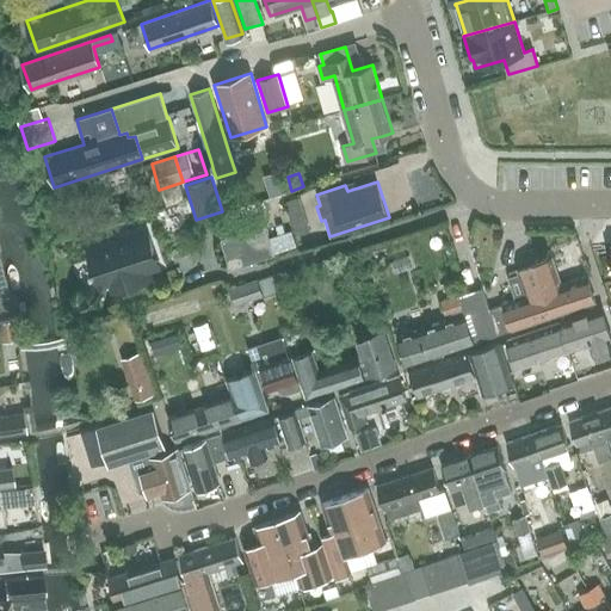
[(180,183),(162,189),(168,205),(185,199),(180,183)]
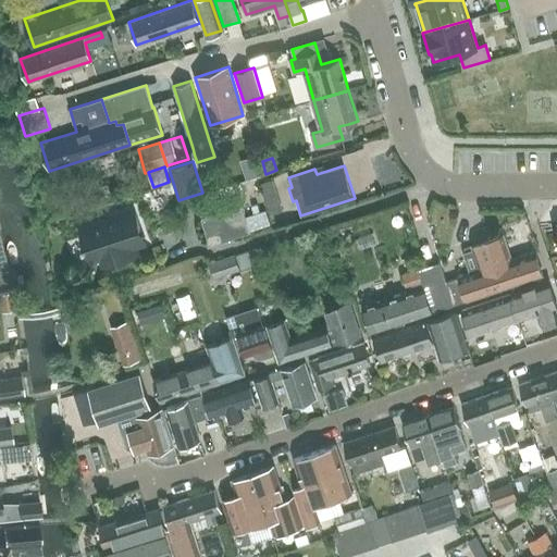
[(273,181),(260,185),(263,196),(276,192),(273,181)]
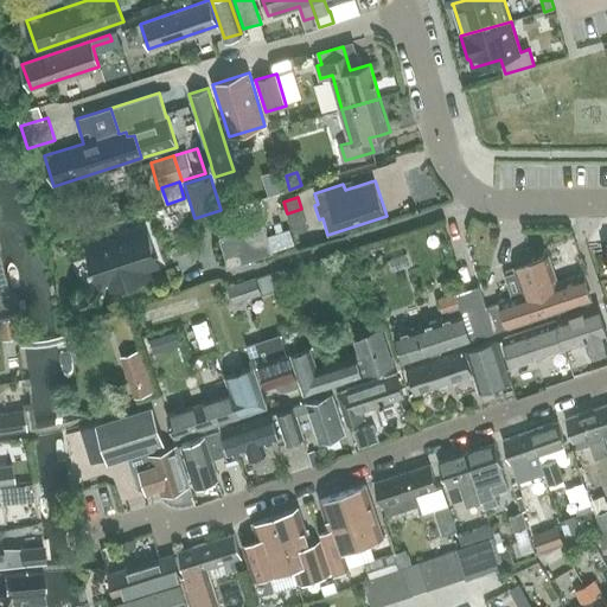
[(229,267),(273,253),(263,223),(219,237),(229,267)]
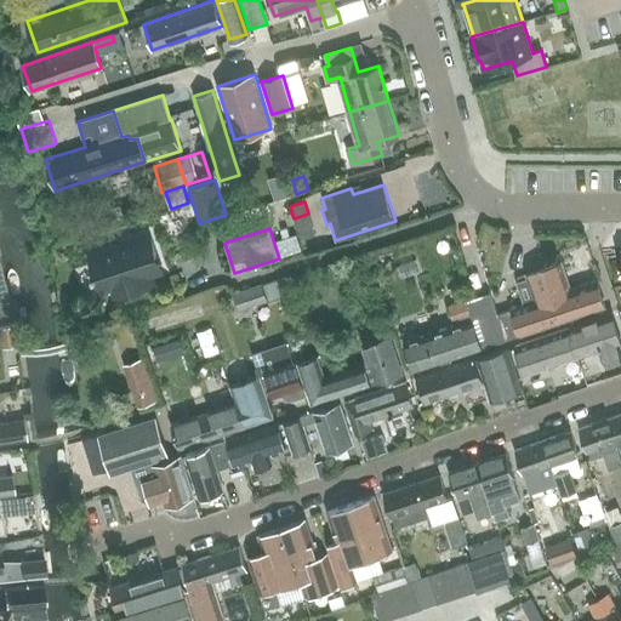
[(148,286),(144,277),(151,275),(147,265),(151,263),(152,262),(153,262),(154,261),(154,260),(155,257),(155,256),(155,255),(155,254),(149,234),(89,255),(95,273),(91,274),(92,278),(96,277),(97,280),(100,284),(103,285),(107,285),(110,284),(115,297),(148,286)]
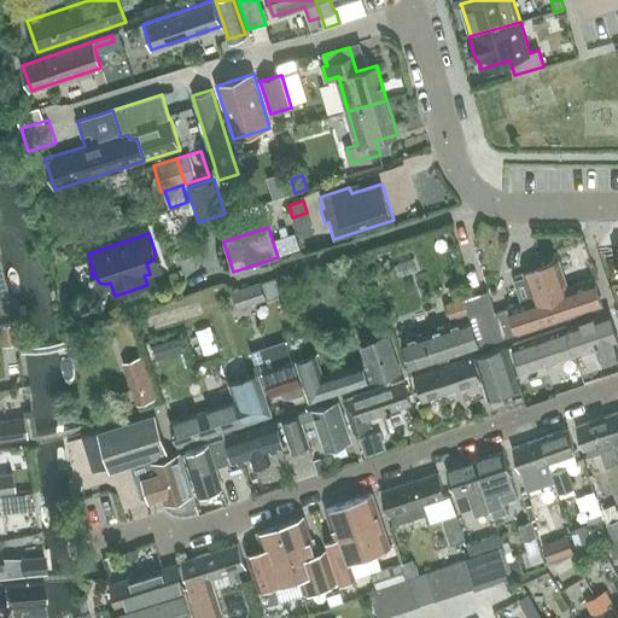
[(296,233),(273,240),(279,255),(301,249),(296,233)]
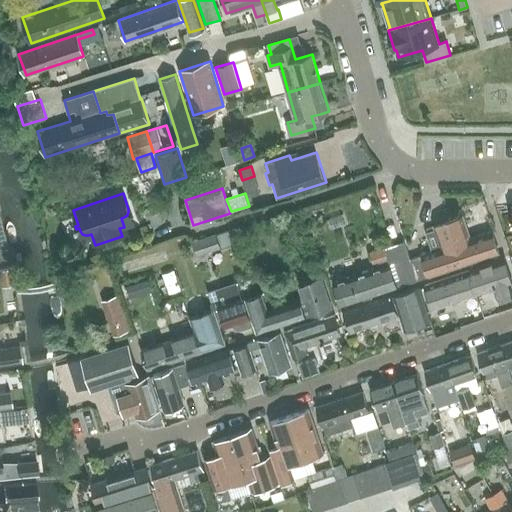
[(409,260),(416,281),(499,253),(492,232),(471,239),(463,216),(434,226),(442,249),(409,260)]
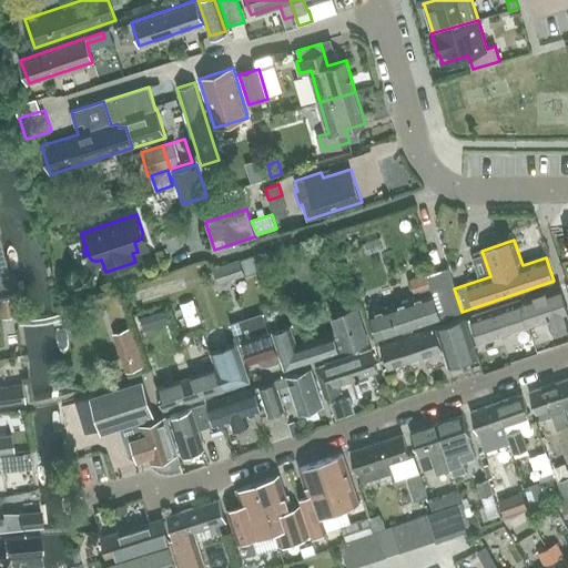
[(222,265),(213,269),(219,284),(245,275),(240,260),(222,265)]
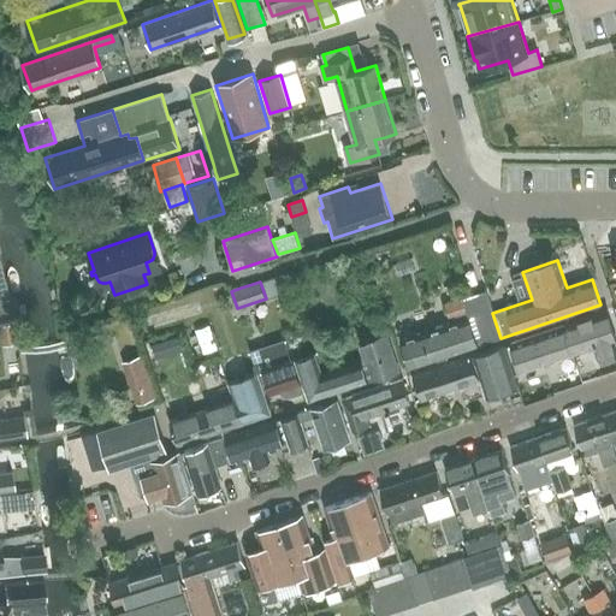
[(501,338),(492,313),(485,291),(444,304),(450,325),(402,341),(412,368),(501,338)]
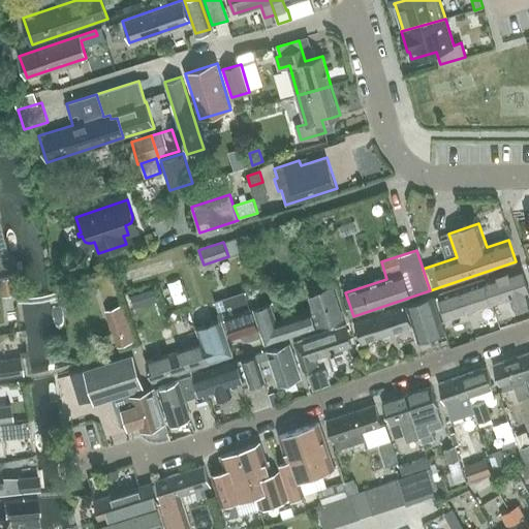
[(489,307),(510,300),(512,307),(528,301),(528,296),(528,292),(528,289),(521,267),(479,281),(489,307)]
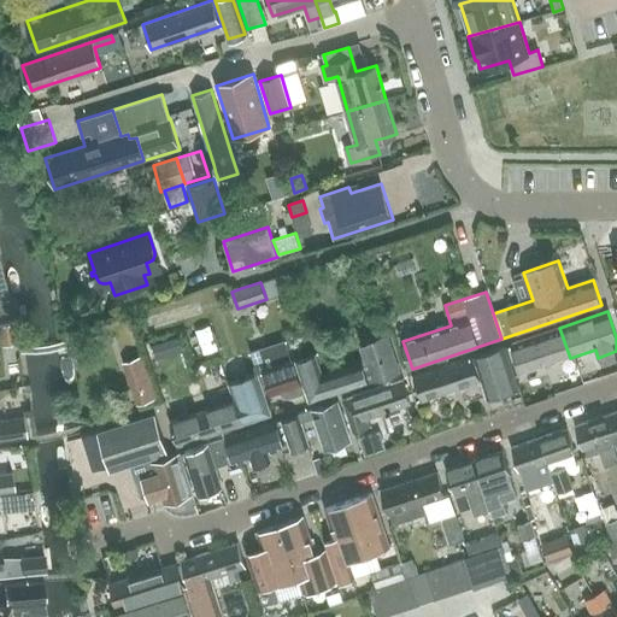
[(16,327),(0,328),(0,335),(1,345),(18,342),(16,327)]
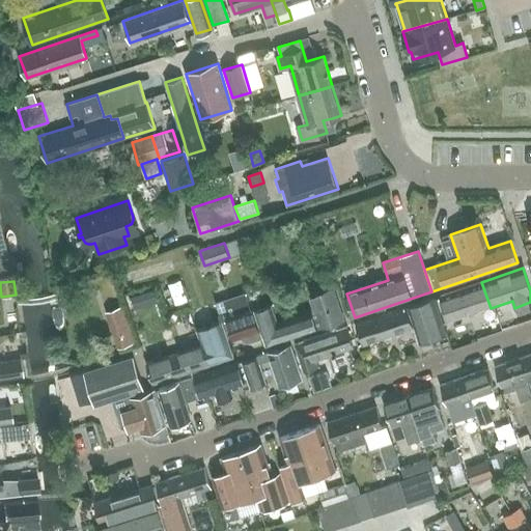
[(449,322),(491,308),(481,282),(441,297),(435,299),(442,320),(448,318),(449,322)]
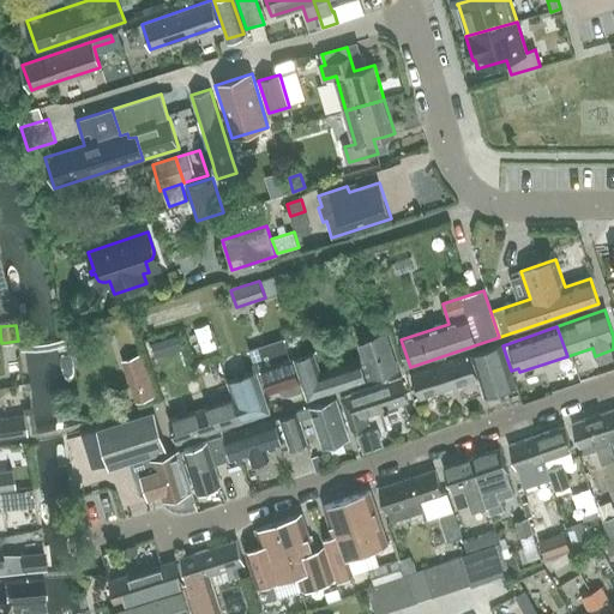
[(313,354),(294,360),(307,401),(398,371),(385,332),(360,342),(366,360),(319,374),(313,354)]
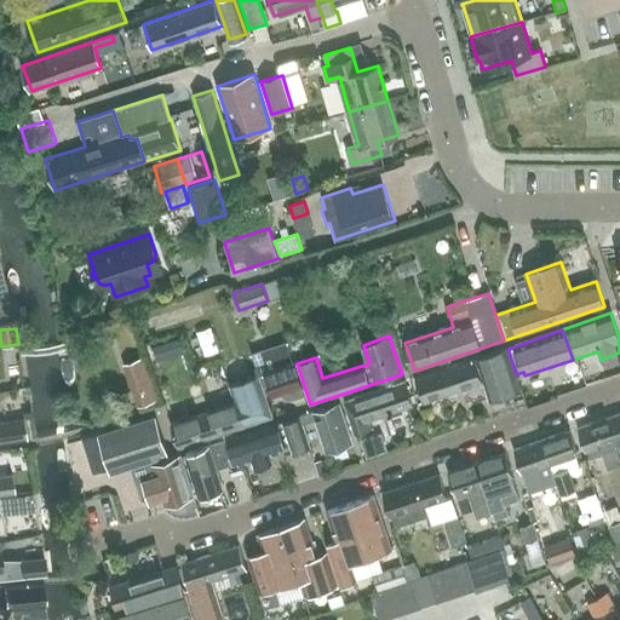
[(273,397),(302,388),(291,351),(292,351),(288,340),(252,354),(256,363),(267,396),(271,394),(273,397)]
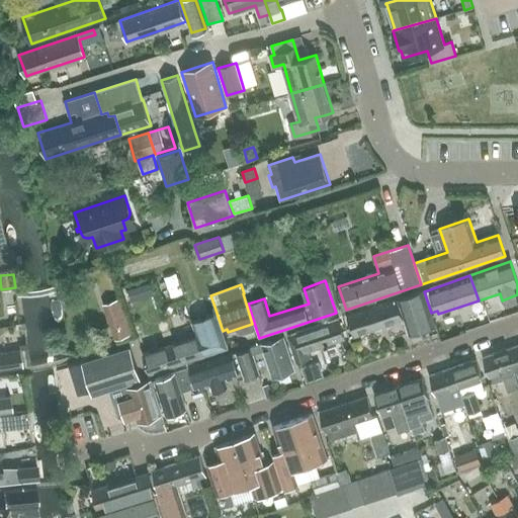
[(139,299),(135,286),(126,288),(131,301),(139,299)]
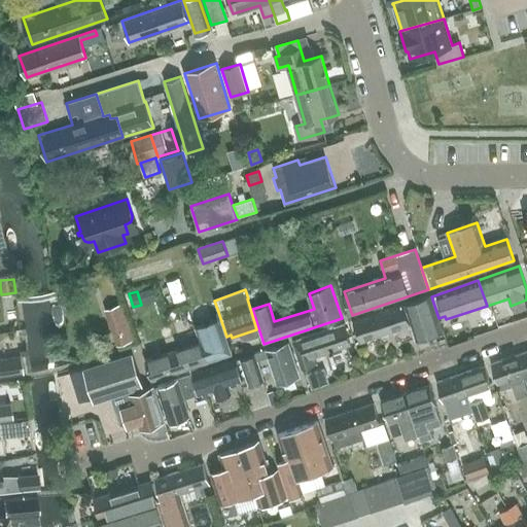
[(443,330),(438,318),(431,296),(354,321),(360,341),(410,325),(415,341),(443,330)]
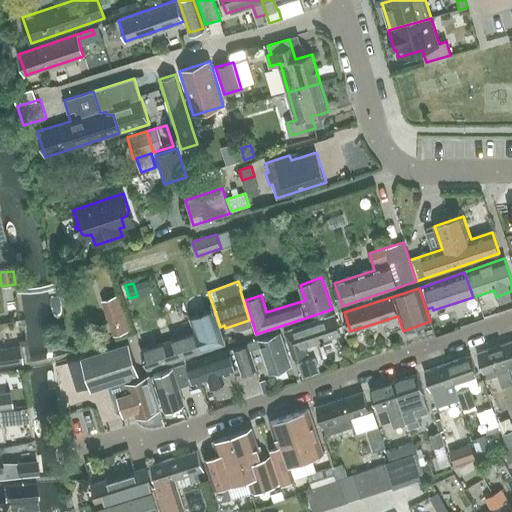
[(148,370),(225,344),(212,309),(189,317),(194,333),(142,351),(148,370)]
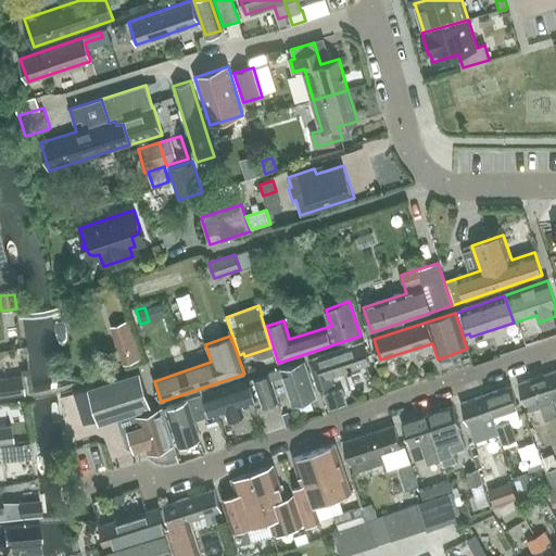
[(318,389),(333,384),(330,377),(370,364),(363,342),(310,361),(318,389)]
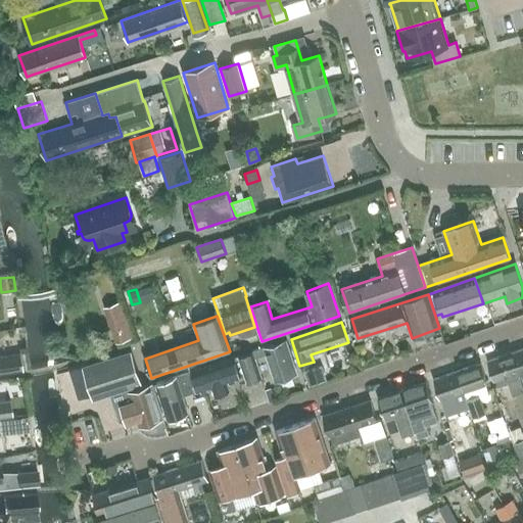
[(131,329),(113,335),(116,343),(134,337),(131,329)]
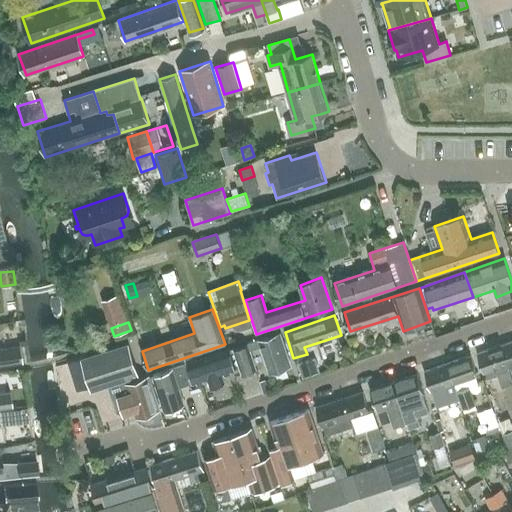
[(291,366),(280,333),(249,344),(251,349),(260,347),(269,373),(291,366)]
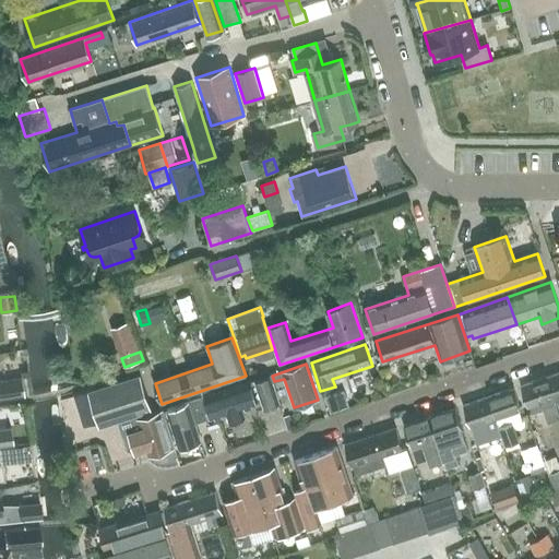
[(558,372),(548,377),(555,399),(558,396),(558,372)]
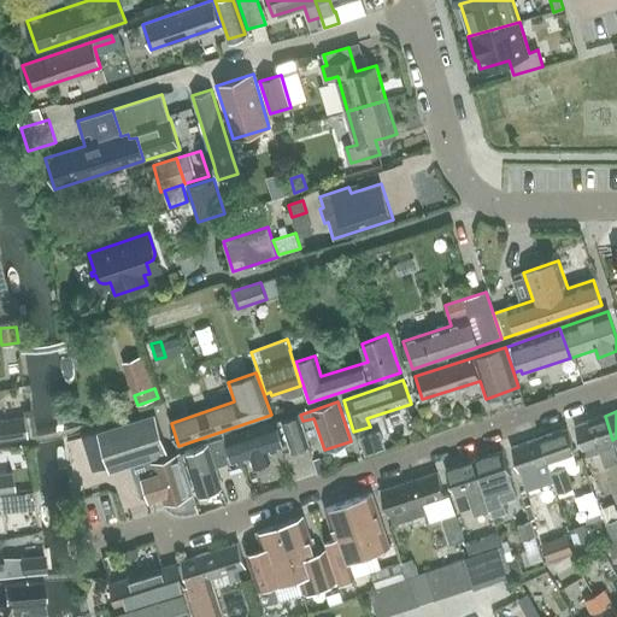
[(154,413),(100,432),(112,469),(131,463),(166,452),(154,413)]
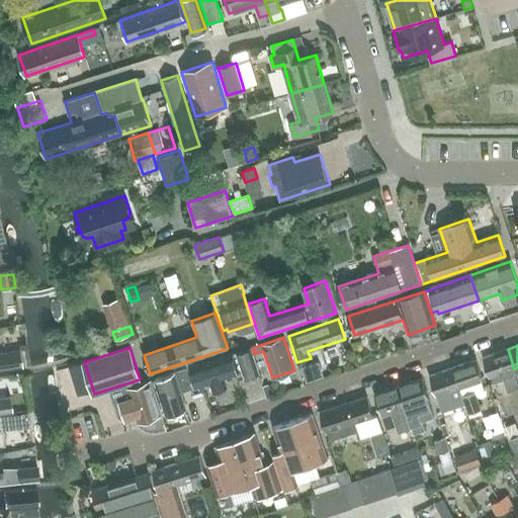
[(0,370),(22,367),(19,349),(0,351),(0,370)]
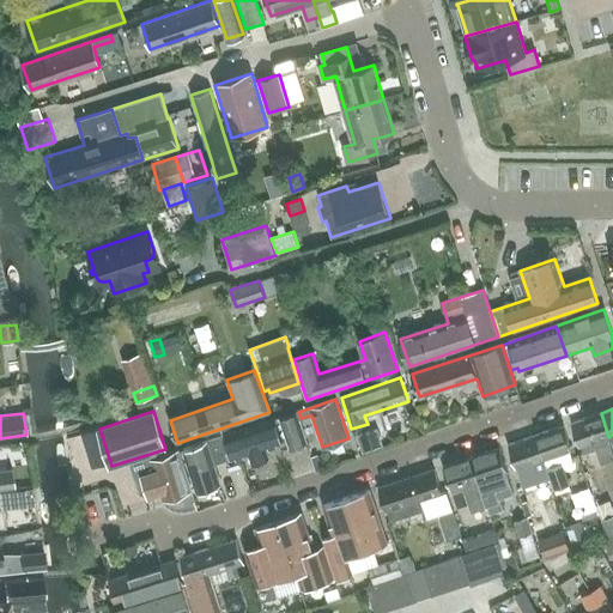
[(309,444),(298,413),(280,419),(290,449),(309,444)]
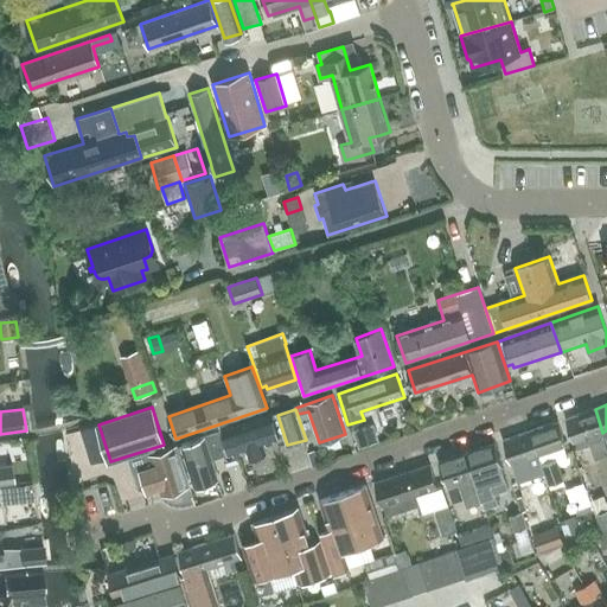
[(606,451),(606,449),(602,433),(595,409),(568,419),(576,441),(577,447),(592,442),(595,454),(606,451)]
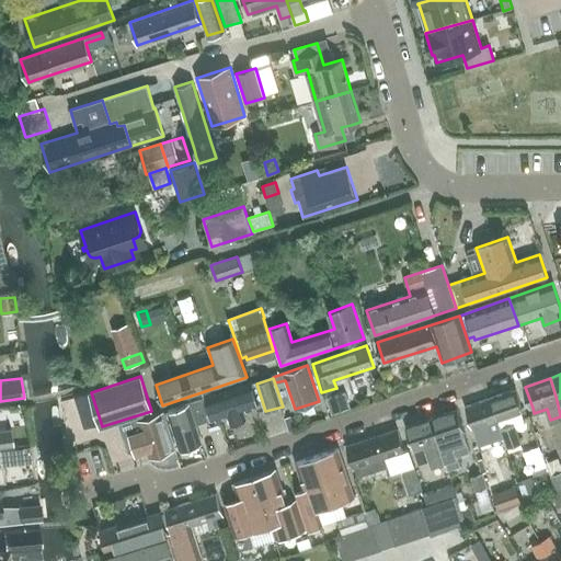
[(245,418),(243,410),(258,405),(252,384),(205,399),(213,420),(228,415),(230,422),(245,418)]
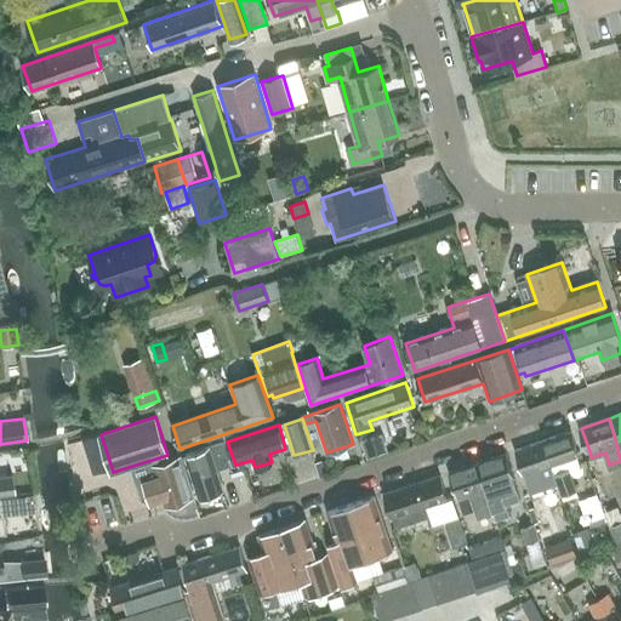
[(562,497),(577,493),(570,469),(580,466),(576,456),(579,455),(570,432),(543,440),(552,463),(558,484),(557,484),(562,497)]
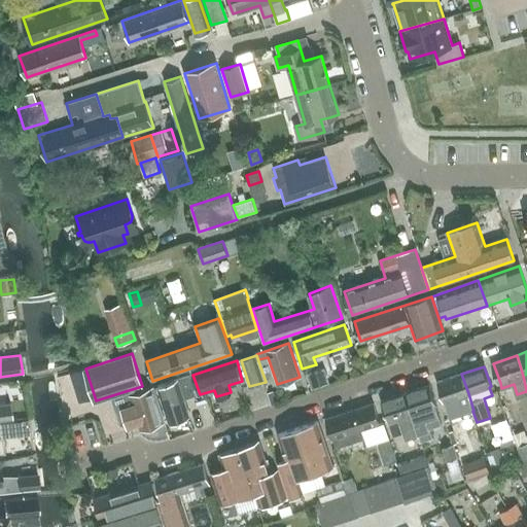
[(323,370),(306,375),(311,389),(328,383),(323,370)]
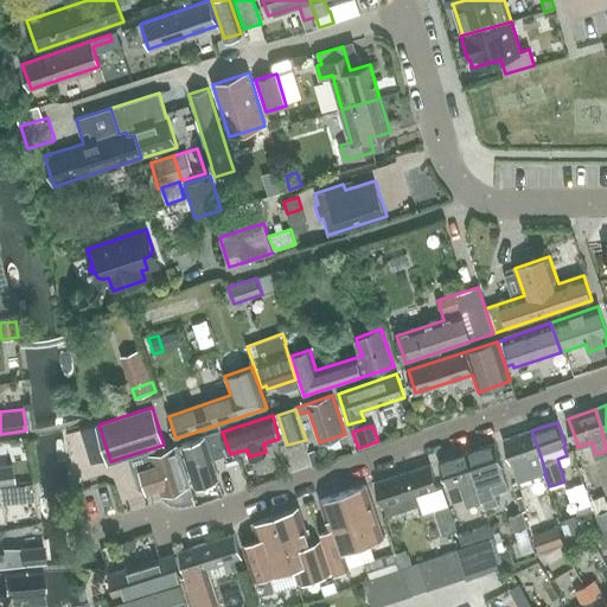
[(545,473),(540,453),(531,430),(504,440),(518,483),(544,473),(545,473)]
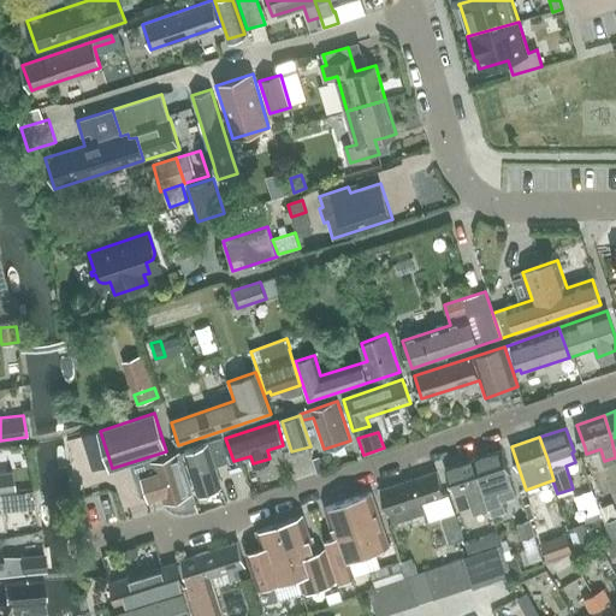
[(199,493),(201,492),(221,485),(215,467),(227,462),(221,440),(184,451),(199,493)]
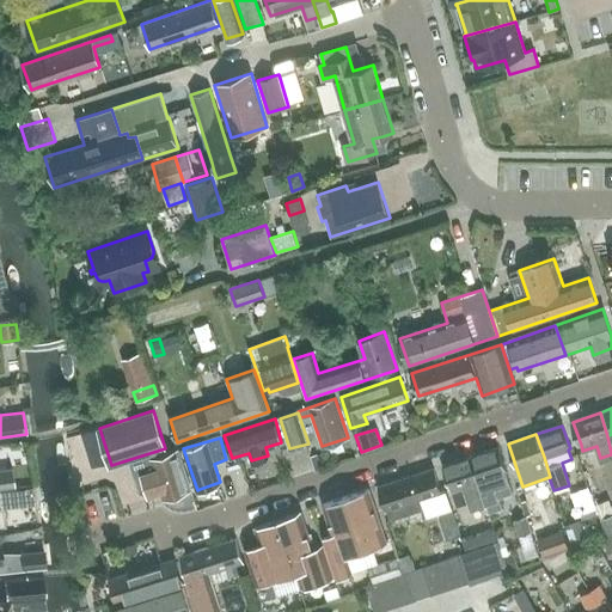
[(513,493),(506,471),(499,447),(471,457),(478,479),(485,501),(489,512),(502,507),(500,497),(513,493)]
